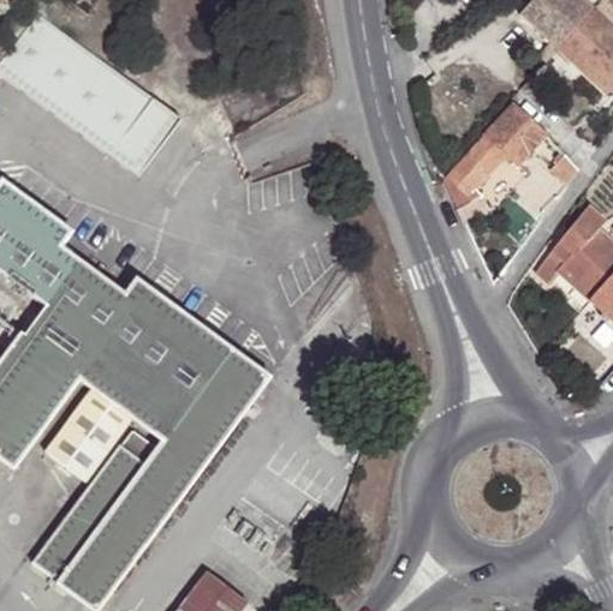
[(533,0),(518,17),(612,101),(612,28),(612,0),(601,0),(593,10),(591,11),(579,0),(533,0)]
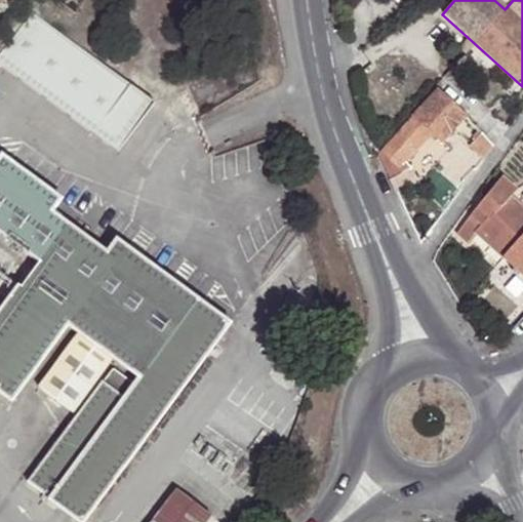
[(36,10),(0,54),(0,62),(95,133),(132,83),(36,10)]
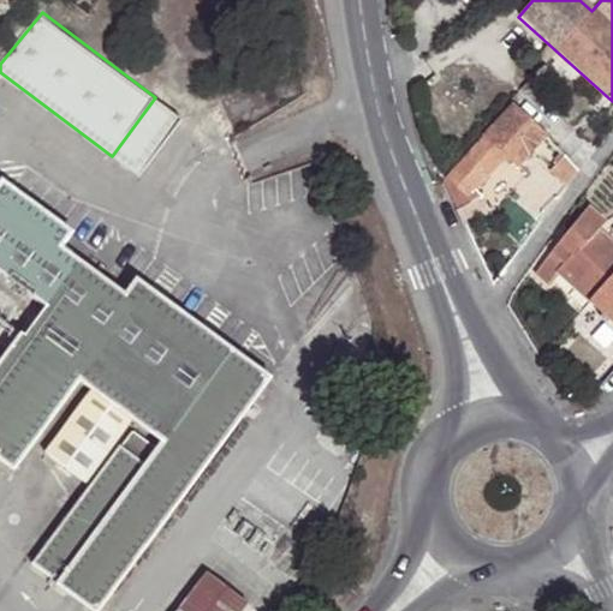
[(542,65),(531,76),(542,88),(553,75),(542,65)]
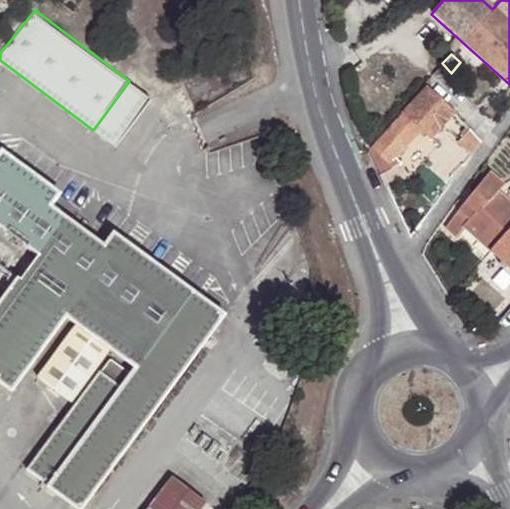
[(430,137),(454,111),(433,91),(427,86),(402,112),(419,128),(430,137)]
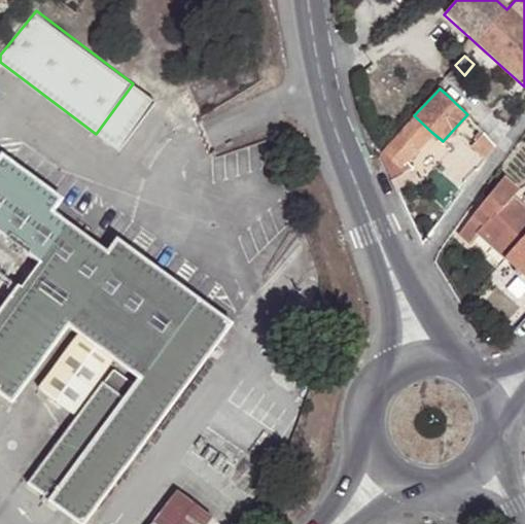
[(481,129),(495,145),(508,128),(491,110),(476,124),(481,129)]
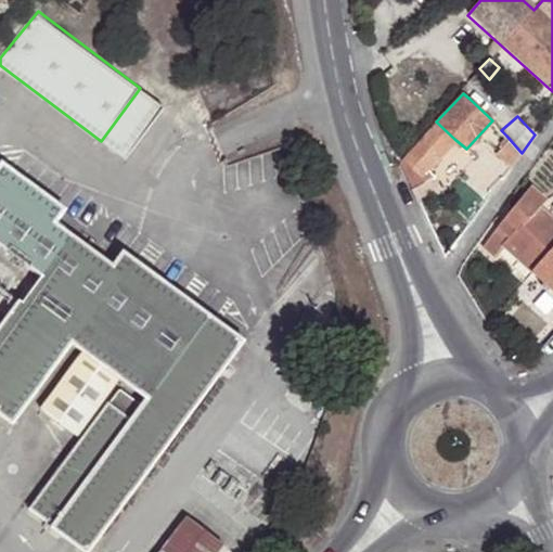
[(433,162),(454,139),(436,122),(401,159),(420,177),(433,162)]
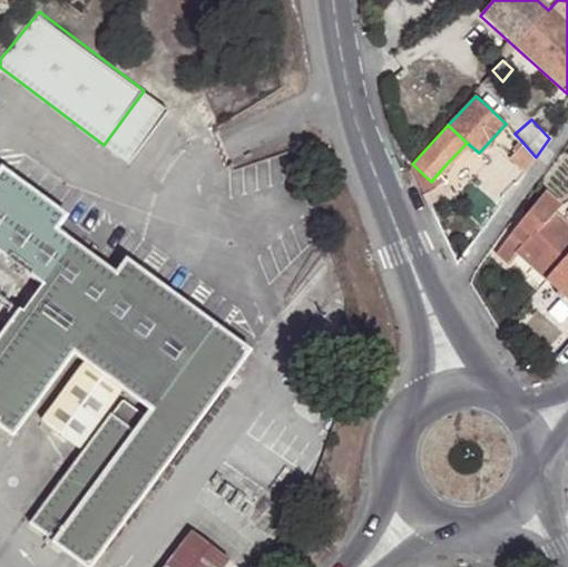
[(526,170),(536,157),(520,139),(508,155),(526,170)]
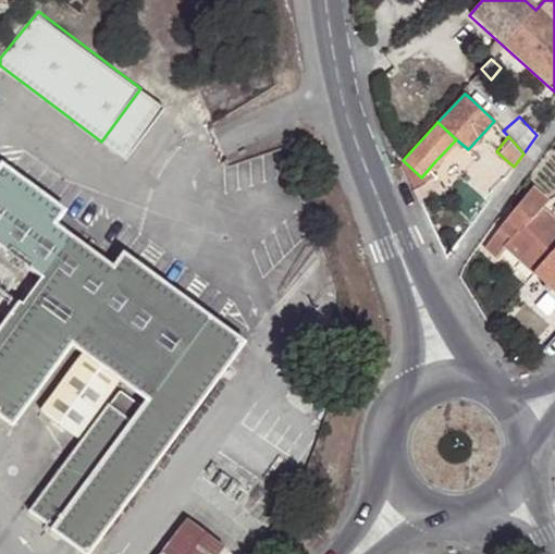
[(421,177),(403,160),(401,163),(412,189),(426,182),(421,177)]
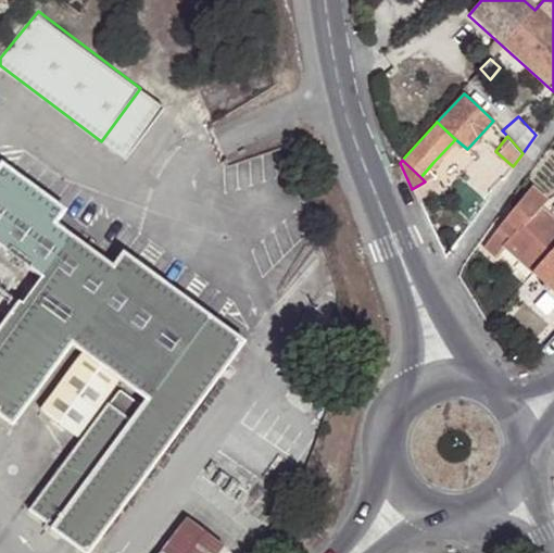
[(88,552),(246,340),(126,250),(115,265),(55,222),(67,208),(4,161),(0,166),(0,287),(17,301),(0,325),(0,412),(14,423),(74,342),(84,350),(42,406),(80,432),(122,376),(149,398),(141,407),(134,402),(124,414),(108,402),(46,487),(39,481),(40,479),(20,465),(14,474),(40,493),(30,507),(54,525),(53,527),(88,552)]
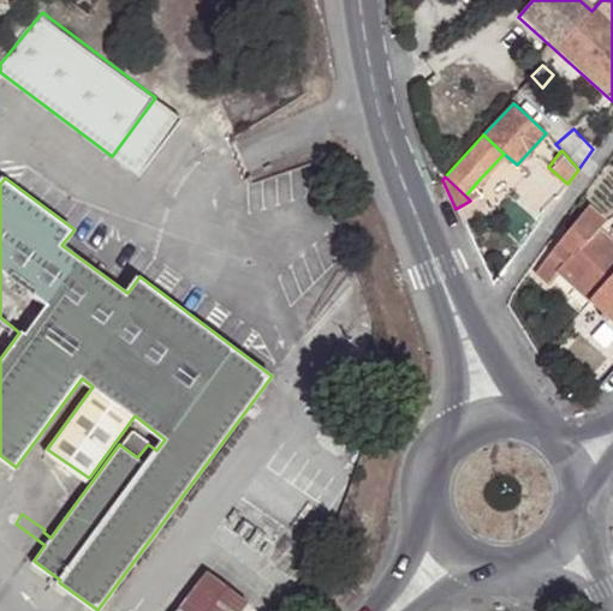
[(486,195),(480,179),(465,196),(470,201),(486,195)]
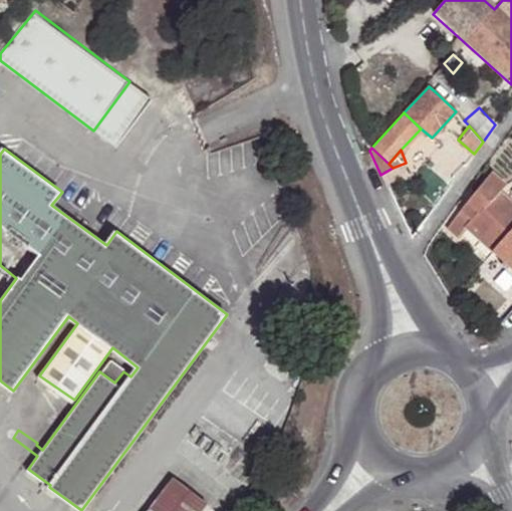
[(380,175),(388,189),(412,177),(406,163),(393,168),(380,175)]
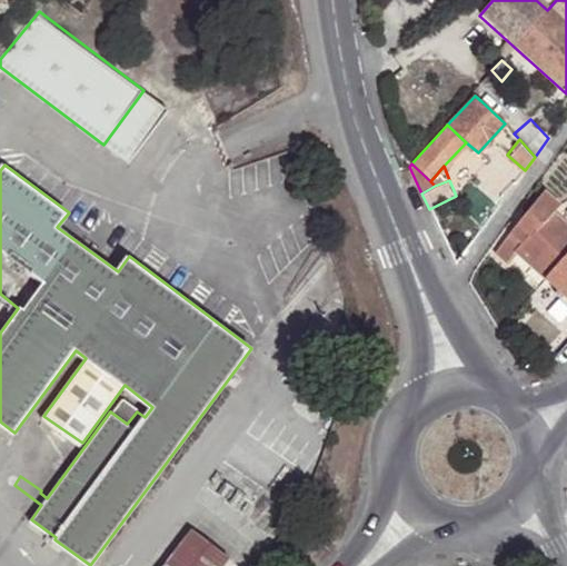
[(531,234),(550,214),(557,205),(540,192),(496,250),(507,260),(517,251),(531,234)]
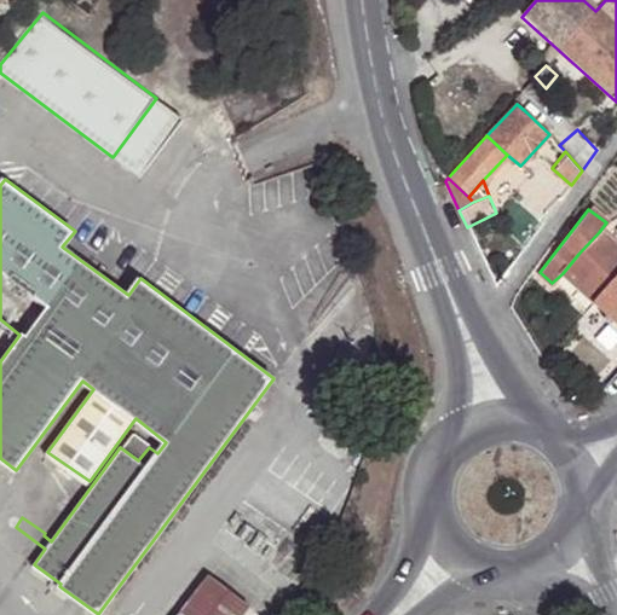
[(563,273),(593,301),(616,274),(616,248),(599,232),(578,254),(563,273)]
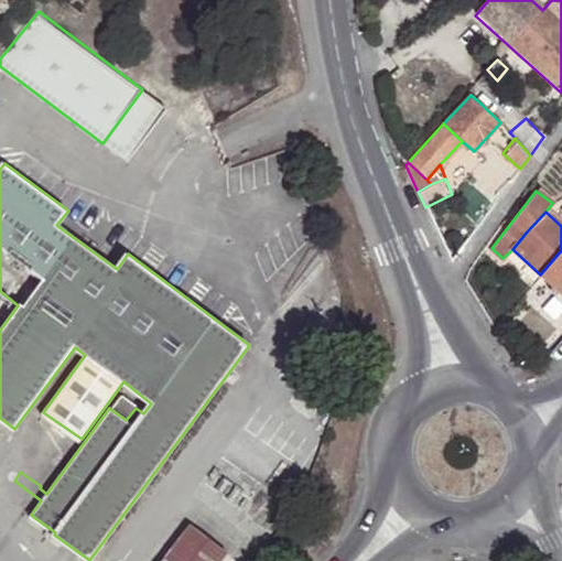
[(561,250),(540,274),(557,290),(561,294),(561,250)]
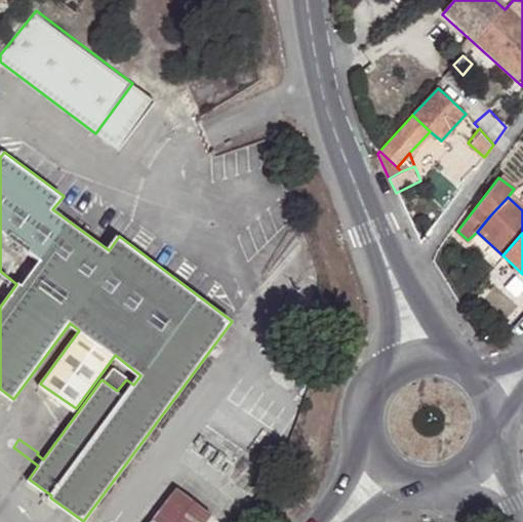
[(522,274),(518,270),(514,276),(520,282),(522,280),(522,287),(521,289),(522,290),(522,274)]
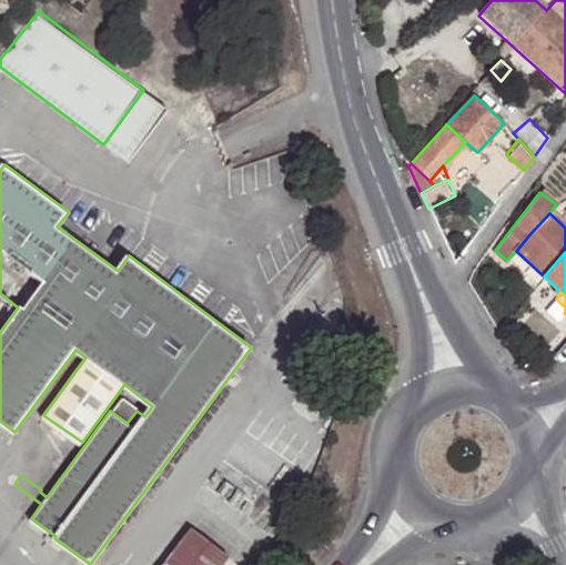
[(226,564),(232,558),(193,531),(167,564),(226,564)]
